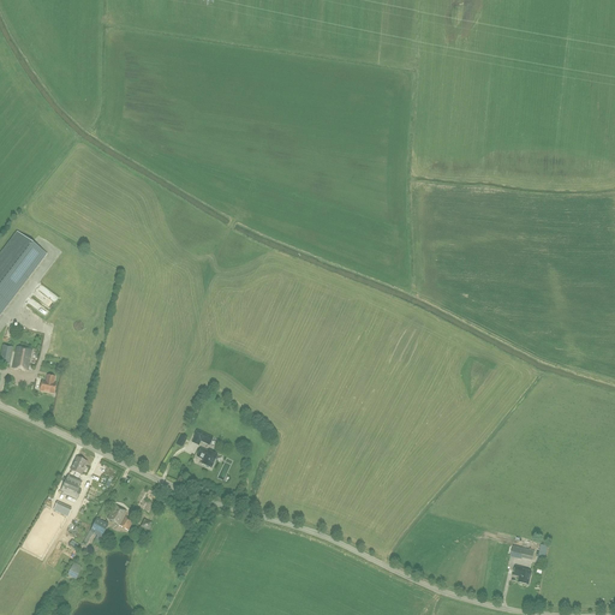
[(0,315),(46,255),(16,232),(0,252),(0,315)]
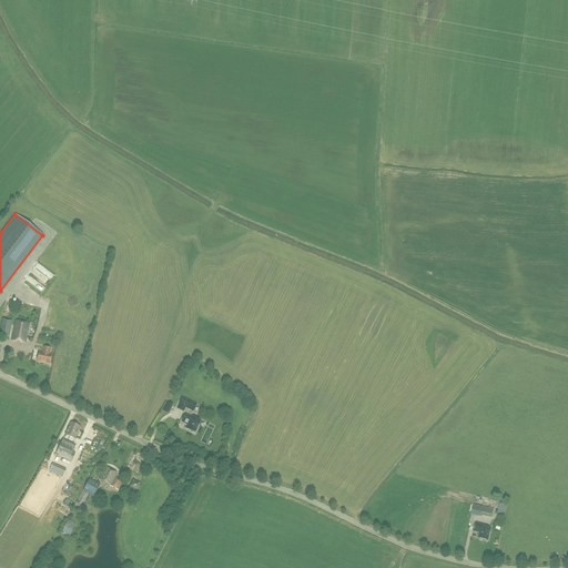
[(38,283),(41,280),(33,274),(30,277),(38,283)]
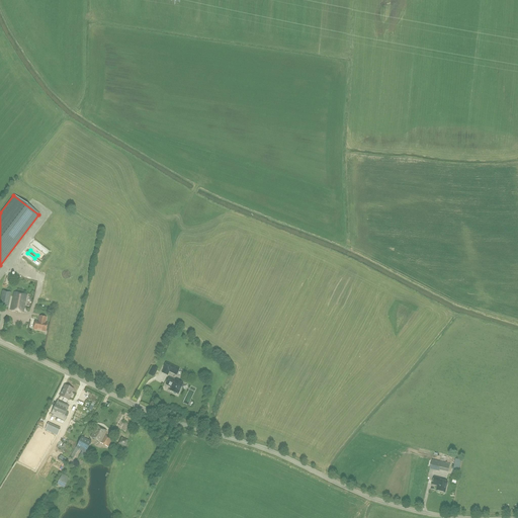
[(0,306),(8,307),(10,292),(3,291),(0,306)]
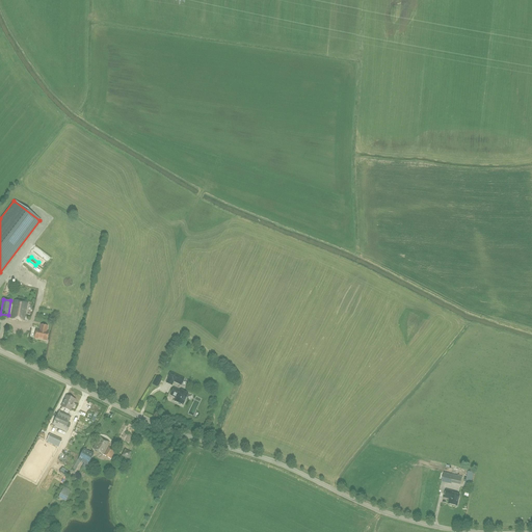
[(15,300),(14,309),(11,319),(24,321),(28,302),(15,300)]
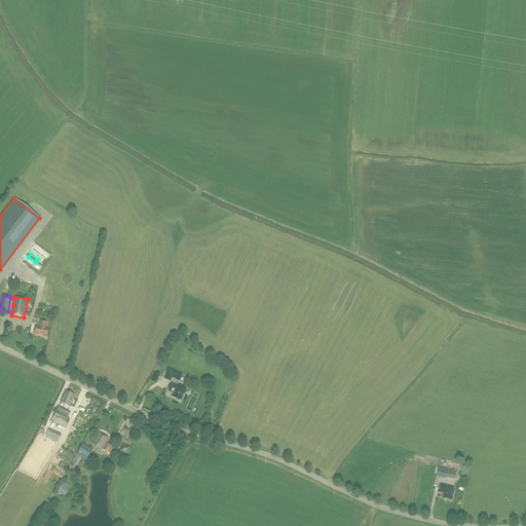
[(36,326),(35,334),(46,336),(48,328),(46,328),(47,323),(41,321),(40,325),(41,325),(40,327),(36,326)]
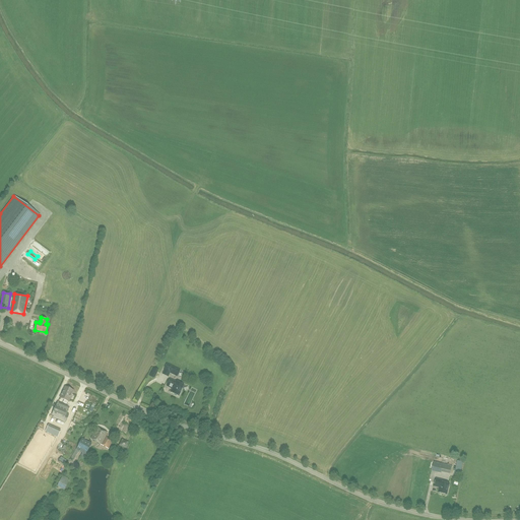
[(177,377),(180,371),(167,365),(165,371),(163,375),(168,377),(170,374),(177,377)]
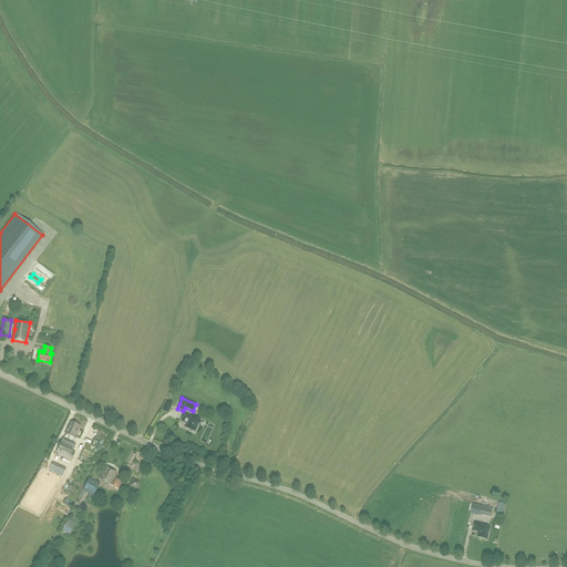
[(167,412),(172,403),(167,401),(163,410),(167,412)]
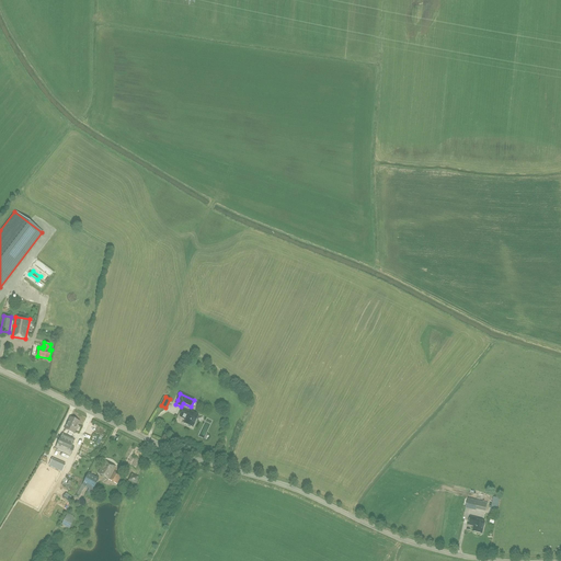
[(191,426),(192,427),(197,415),(190,412),(183,410),(180,416),(186,420),(184,424),(187,425),(187,426),(190,427),(191,426)]
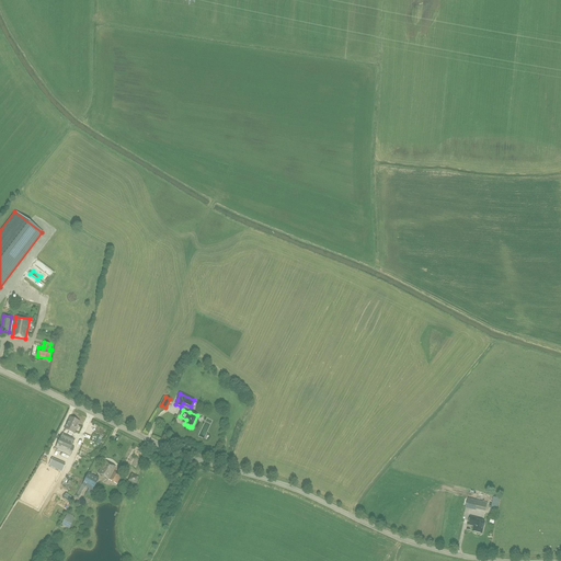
[(73,434),(80,421),(70,416),(65,430),(73,434)]
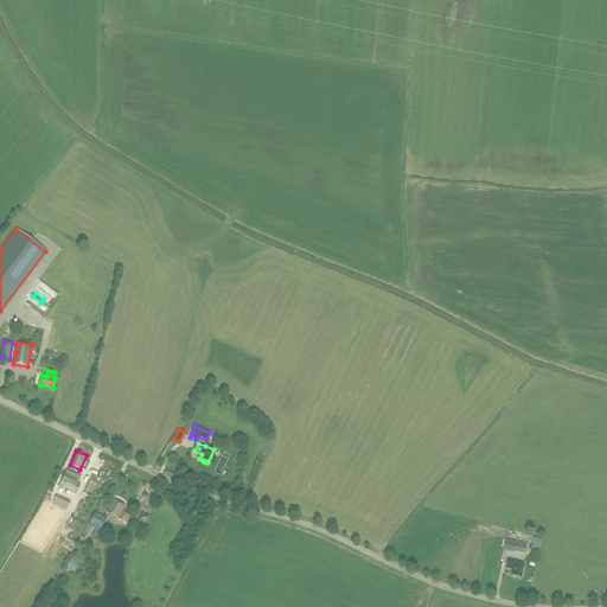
[(81,475),(68,470),(59,485),(63,486),(62,487),(76,494),(81,485),(77,483),(81,475)]
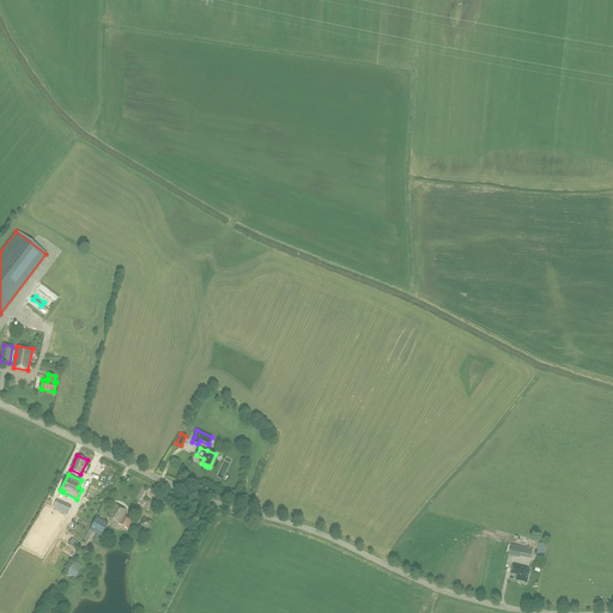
[(58,501),(54,509),(68,515),(72,508),(58,501)]
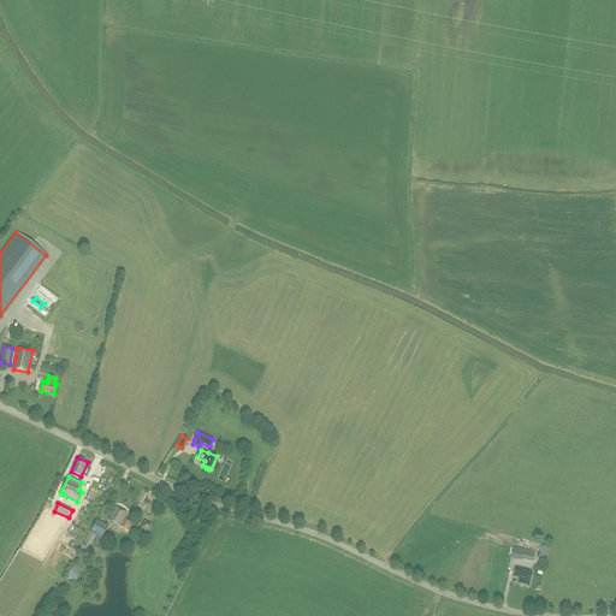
[(129,532),(134,522),(125,517),(126,513),(114,507),(107,521),(129,532)]
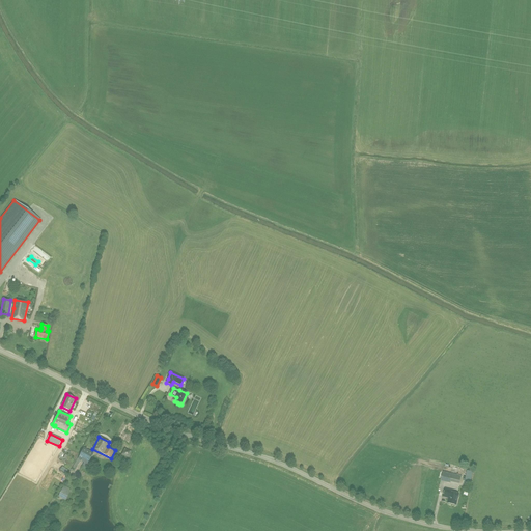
[(88,464),(93,453),(84,448),(78,459),(85,464),(83,468),(88,470),(91,465),(88,464)]
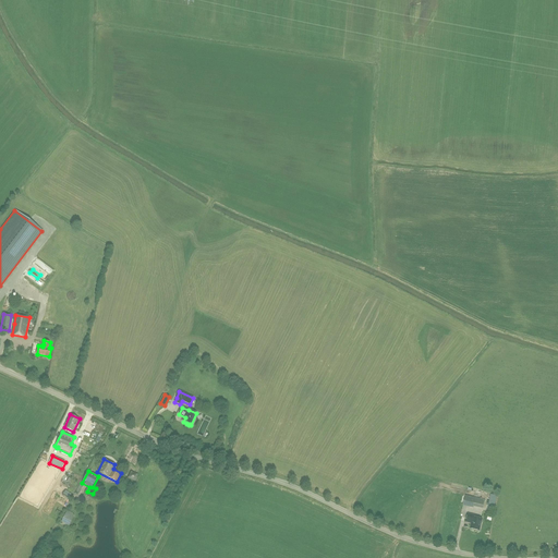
[(465,496),(463,505),(474,507),(476,498),(465,496)]
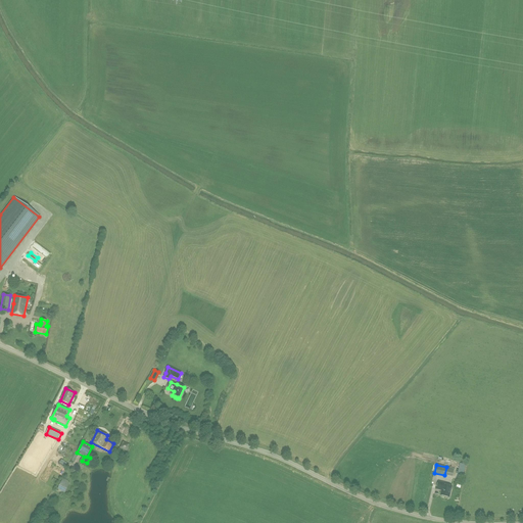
[(63,490),(67,482),(61,479),(56,487),(63,490)]
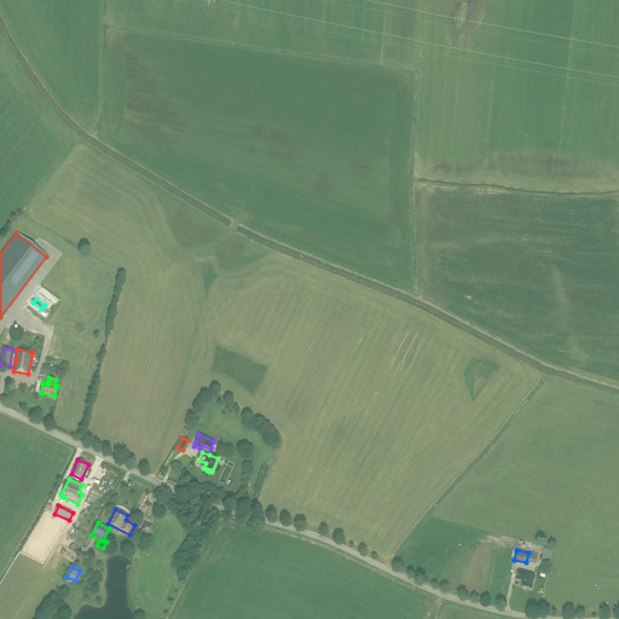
[(536,576),(526,574),(526,572),(519,571),(516,579),(524,580),(521,586),(532,589),(536,576)]
